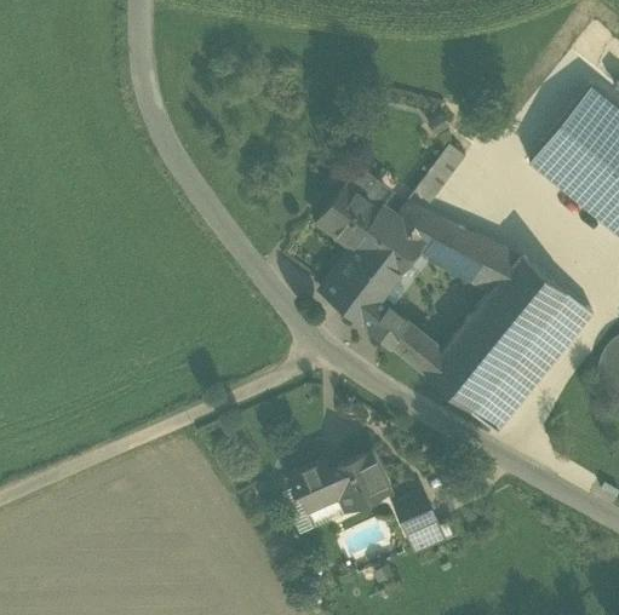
[(618,111),(590,88),(528,164),(618,236),(618,111)]
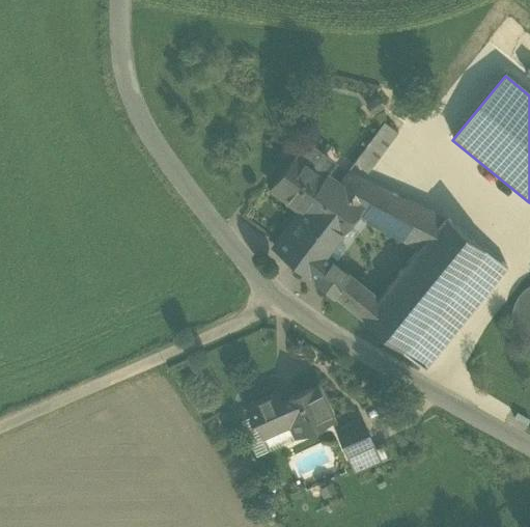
[(384,126),(354,166),(367,175),(398,136),(384,126)]
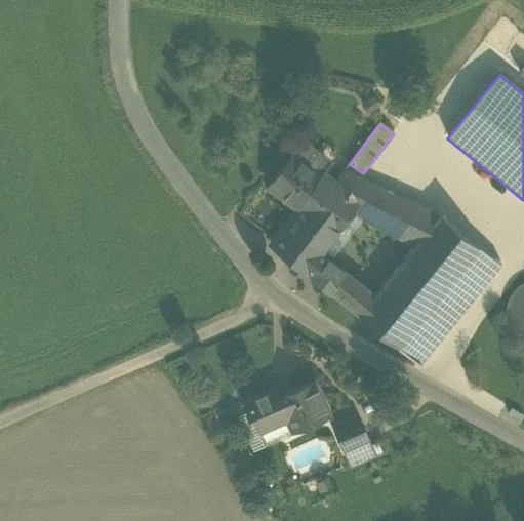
[(319,153),(304,142),(291,157),(268,189),(301,212),(312,219),(335,184),(324,175),(328,170),(315,160),(319,153)]
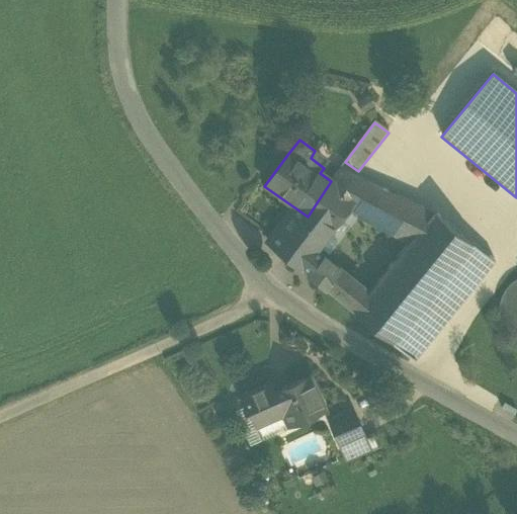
[(329,161),(315,151),(311,158),(324,168),(329,161)]
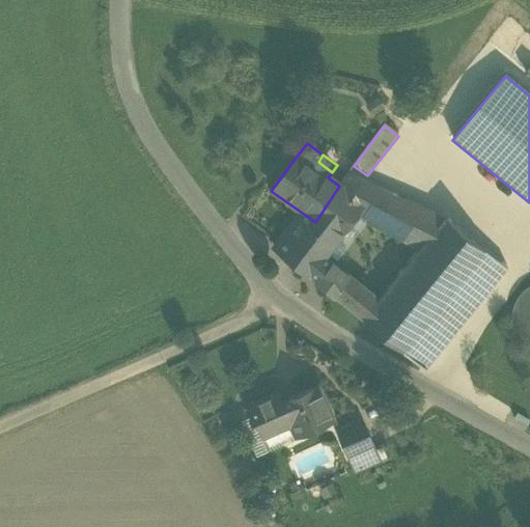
[(315,222),(305,215),(276,252),(316,285),(333,265),(326,258),(355,219),(419,252),(445,220),(375,189),(346,175),(340,186),(339,186),(315,222)]
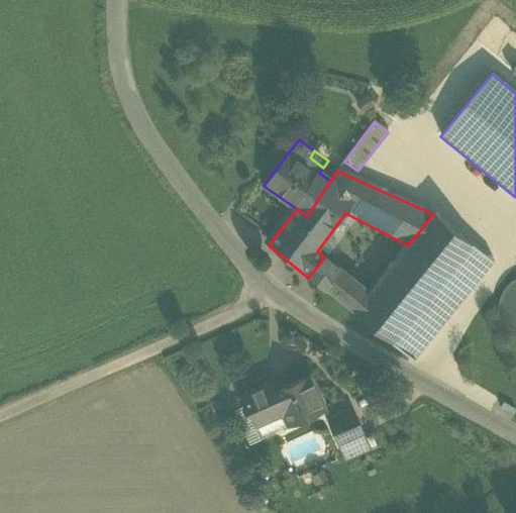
[(370,294),(353,314),(391,344),(472,244),(433,214),(408,245),(370,294)]
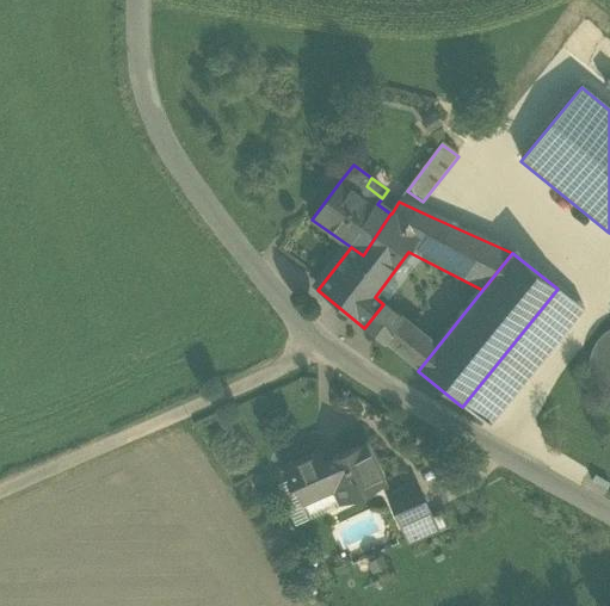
[(558,289),(462,407),(490,427),(584,310),(558,289)]
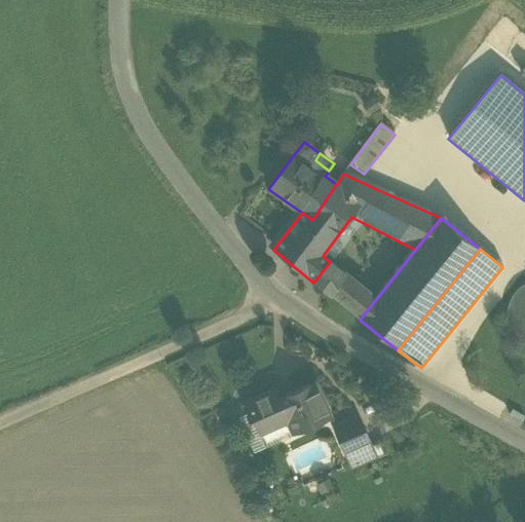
[(345,274),(330,262),(313,283),(329,295),(345,274)]
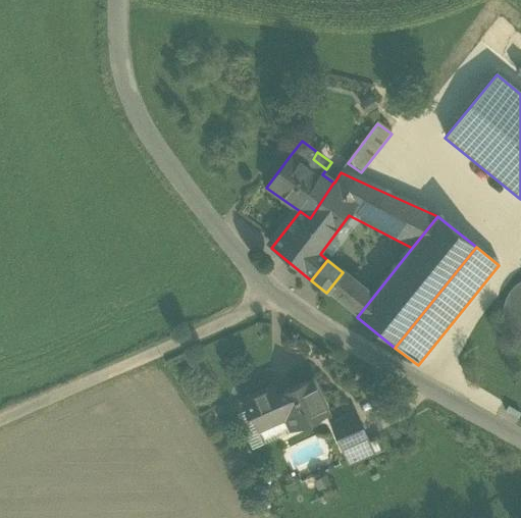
[(373,297),(343,272),(326,293),(357,317),(373,297)]
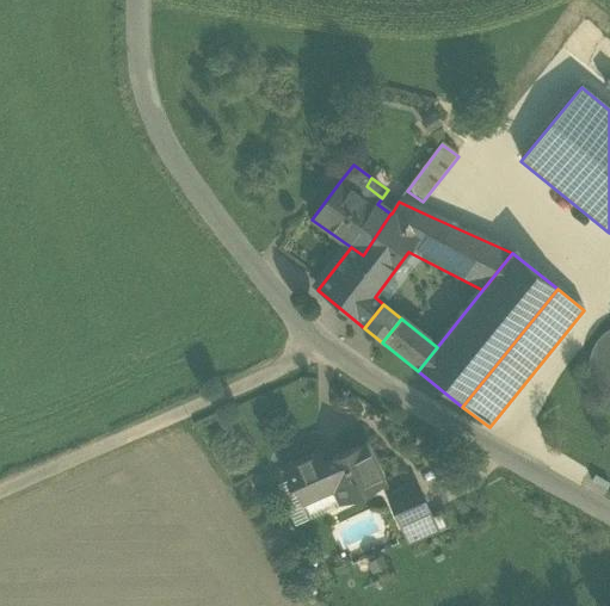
[(368,445),(324,464),(319,453),(285,468),(289,476),(287,482),(289,487),(295,489),(302,507),(333,493),(339,506),(386,486),(368,445)]
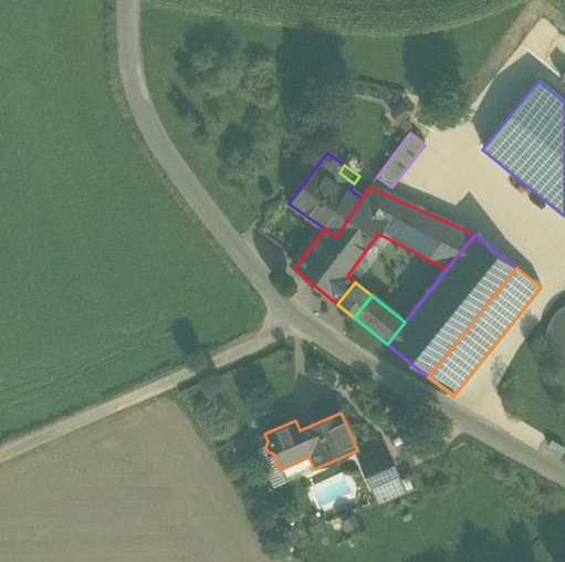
[(386,451),(359,462),(372,490),(398,479),(386,451)]
